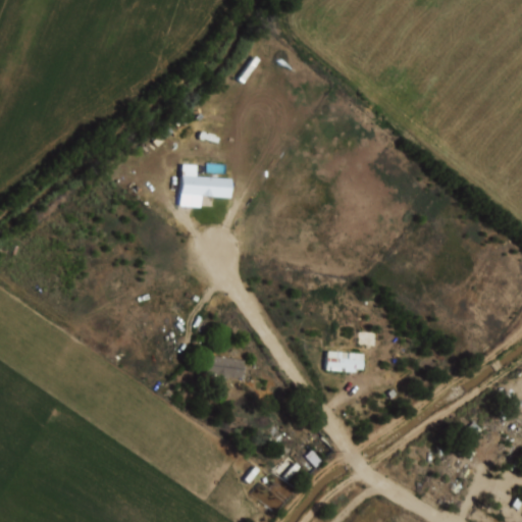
[(183,176),(231,178),(231,196),(181,194),(183,176)]
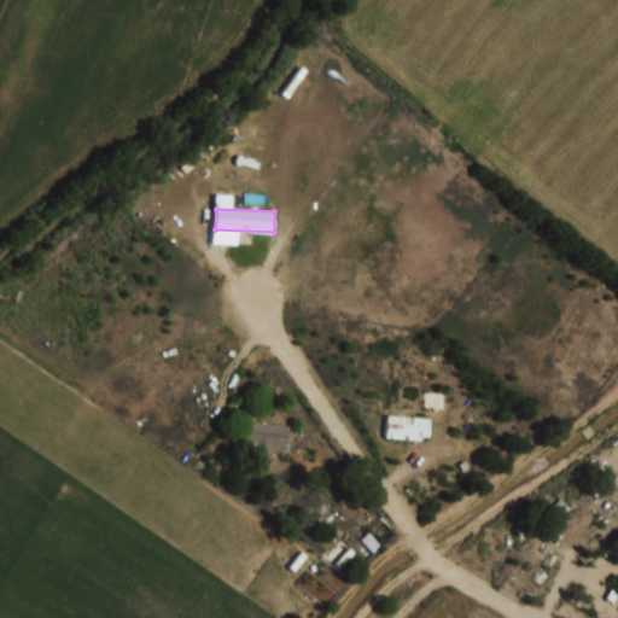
[(443,409),(444,392),(425,391),(423,407),(443,409)]
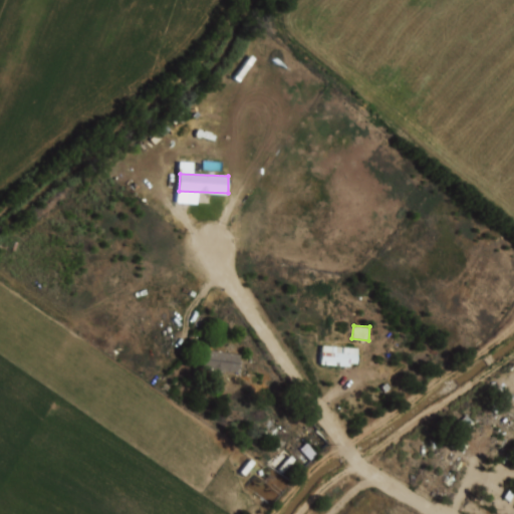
[(322,346),(358,348),(356,368),(349,368),(348,366),(321,364),(322,346)]
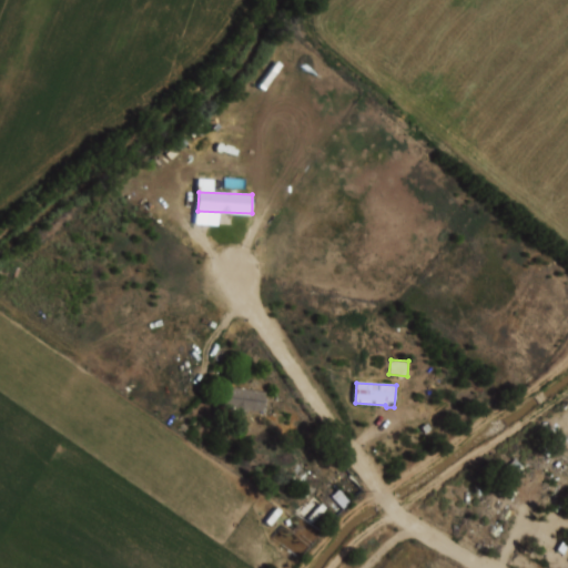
[(226,386),(264,393),(263,411),(252,411),(251,412),(245,411),(242,408),(224,405),(226,386)]
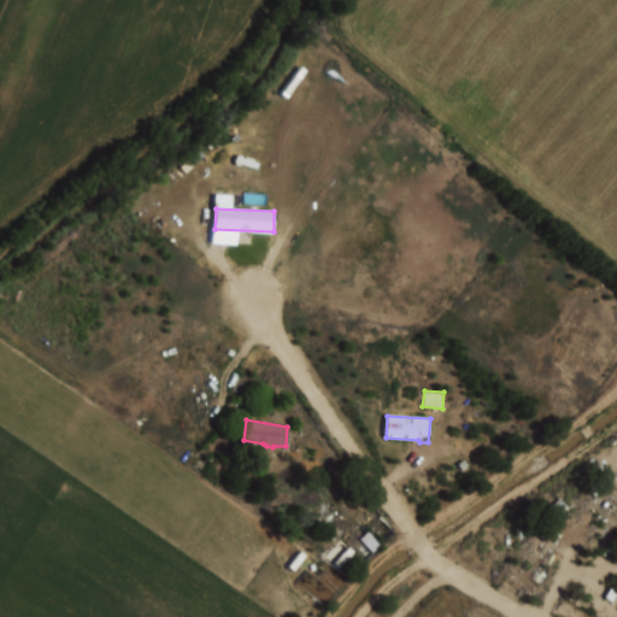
[(360,538),(372,550),(378,542),(366,532),(360,538)]
